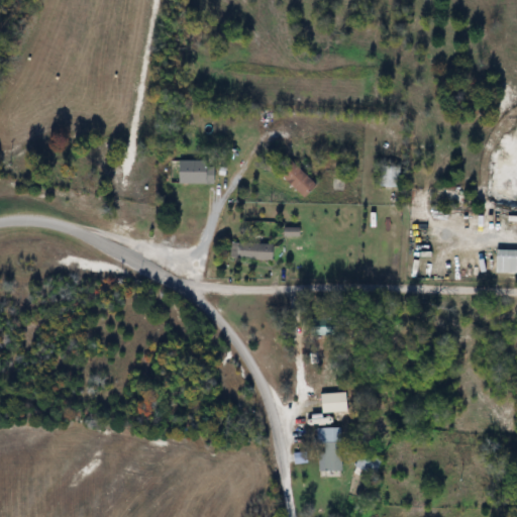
[(182,161),(182,184),(215,184),(215,161),(182,161)]
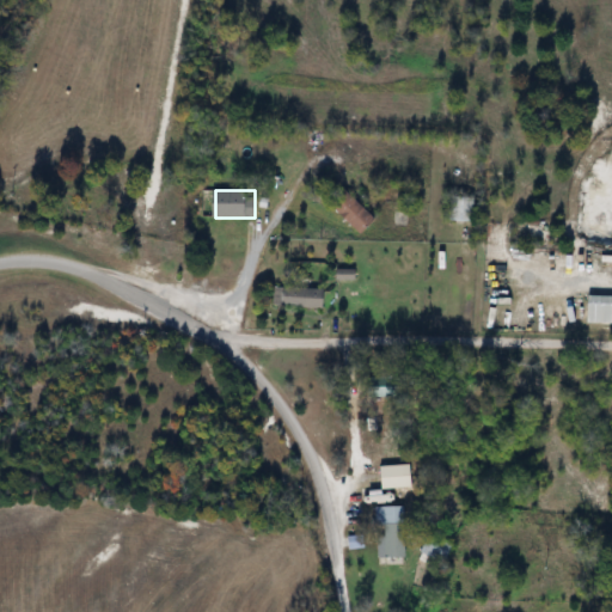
[(379,219),(347,191),(332,207),(365,234),(379,219)]
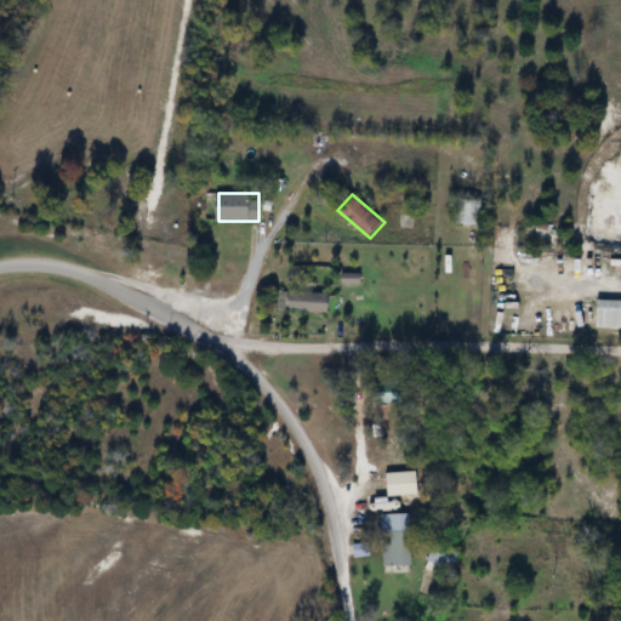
[(461,226),(483,226),(483,200),(461,200),(461,226)]
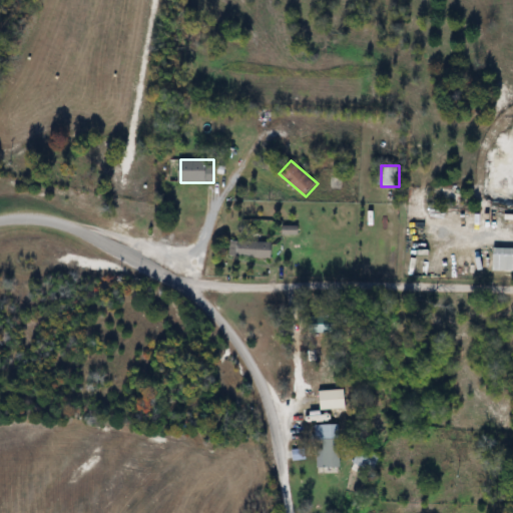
[(274,260),(274,241),(230,241),(230,260),(274,260)]
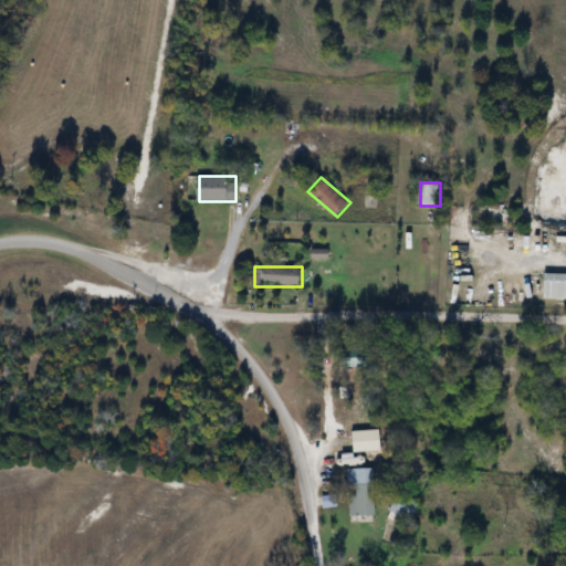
[(369,349),(341,350),(341,375),(370,374),(369,349)]
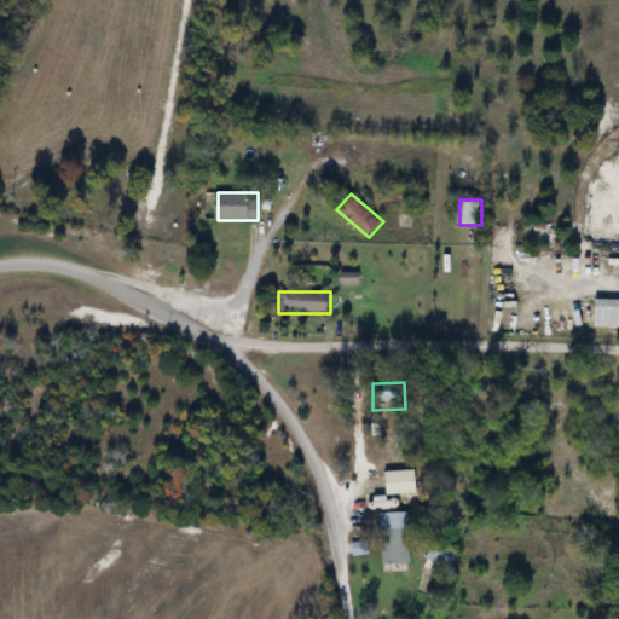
[(388,496),(418,495),(417,470),(387,472),(388,496)]
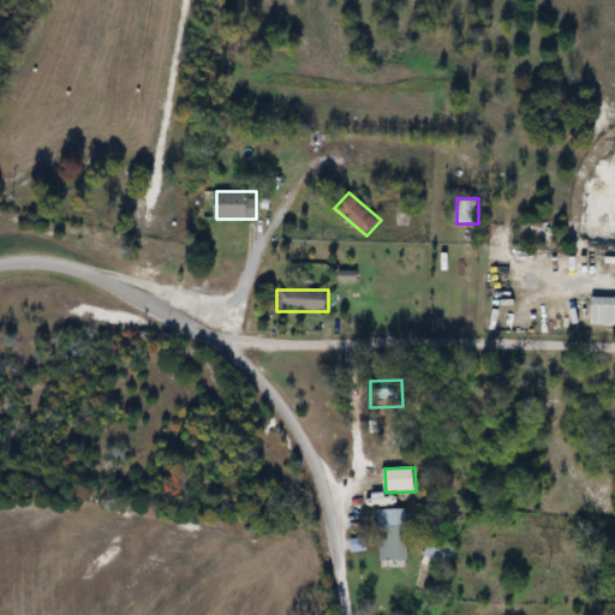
[(390,562),(390,569),(410,569),(410,509),(380,509),(380,562),(390,562)]
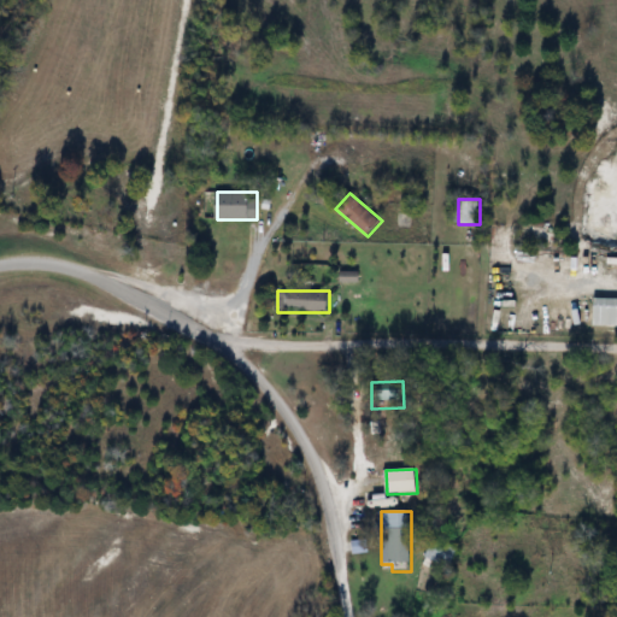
[(459,550),(434,540),(425,559),(451,569),(459,550)]
